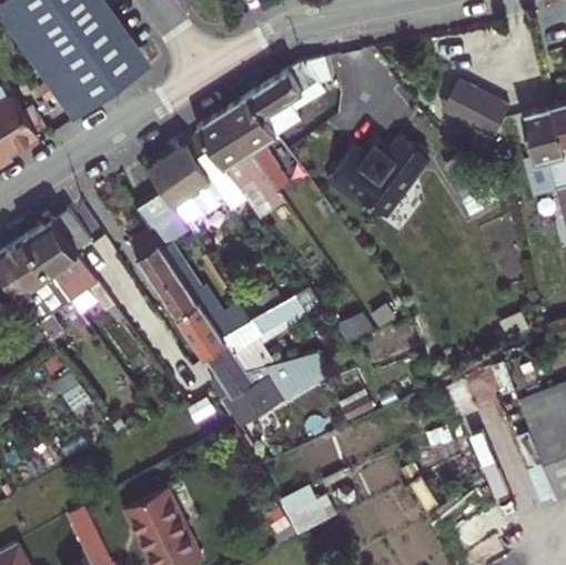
[(0,0),(0,19),(73,121),(134,77),(153,64),(107,0),(0,0)]
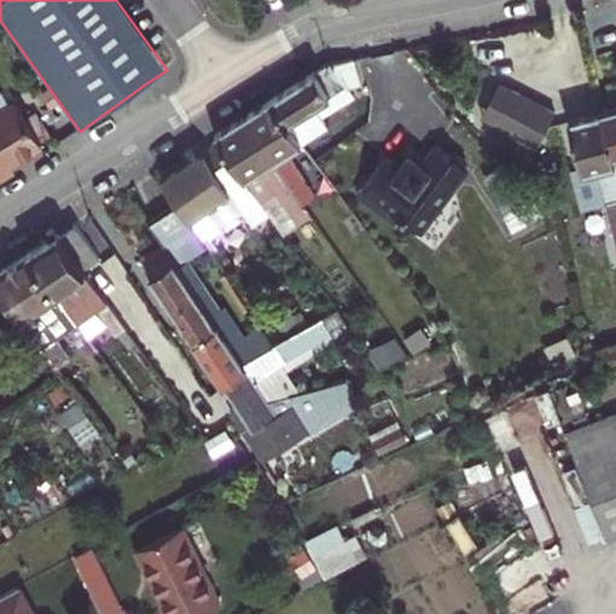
[(406,51),(360,60),(364,74),(389,69),(395,93),(424,72),(406,51)]
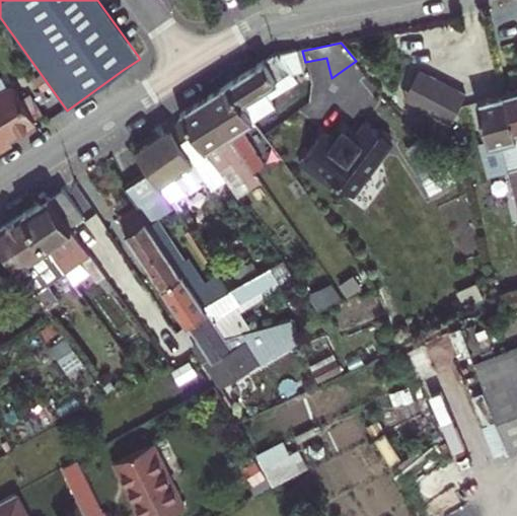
[(274,56),(225,86),(246,116),(251,123),(274,108),(269,100),(289,87),(283,78),(290,74),(300,73),(295,52),(274,56)]
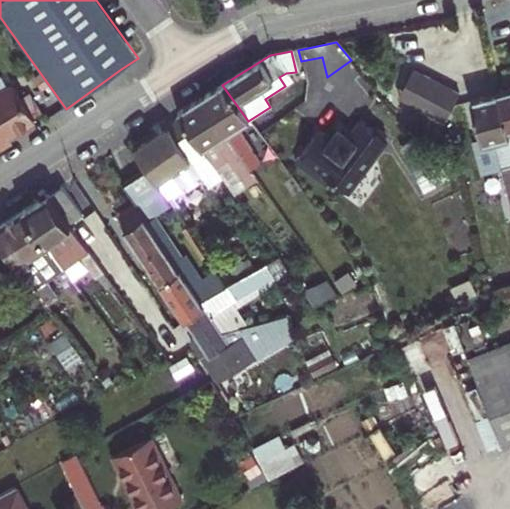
[(402,96),(414,73),(403,67),(391,90),(402,96)]
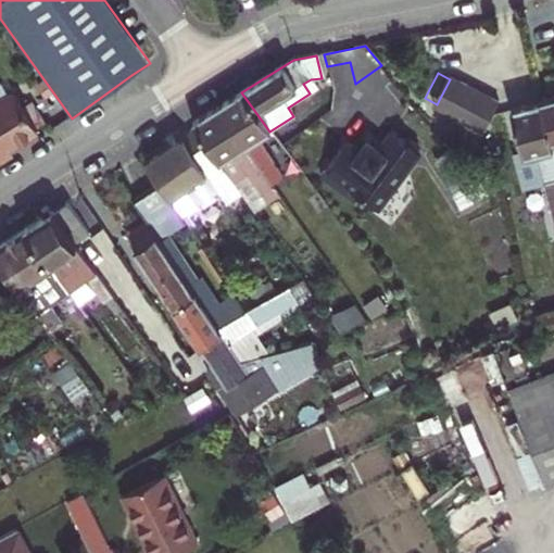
[(498,103),(450,79),(437,104),(435,108),(483,133),(498,103)]
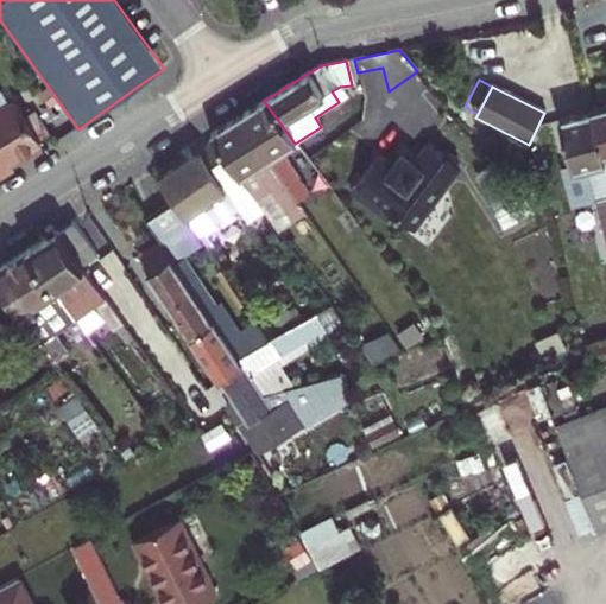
[(0,166),(8,163),(39,146),(14,101),(0,108),(0,166)]
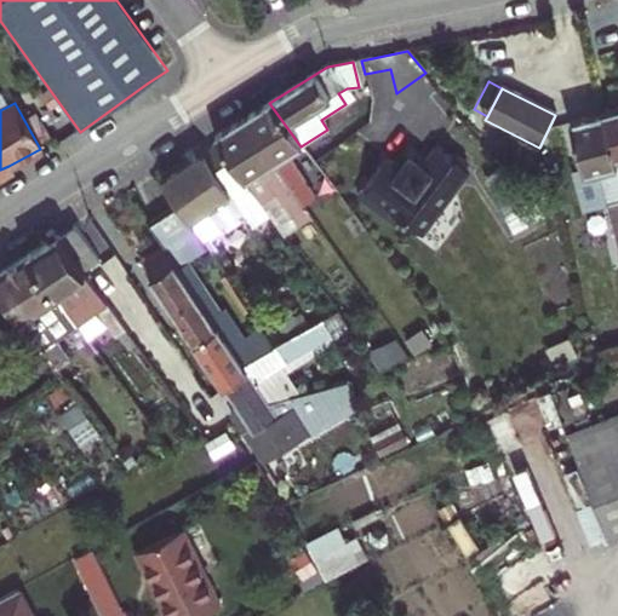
[(269,103),(241,120),(297,201),(310,193),(279,149),(295,138),(269,103)]
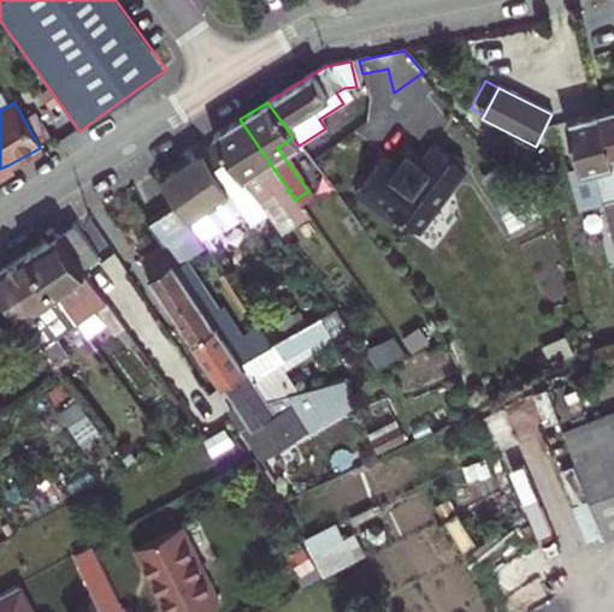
[(613,108),(598,113),(612,166),(613,172),(613,108)]
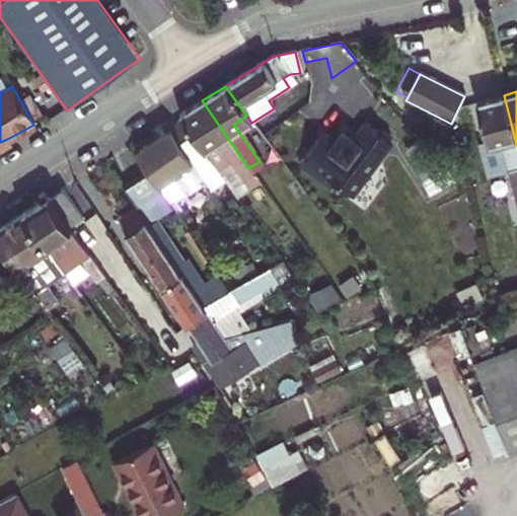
[(516,210),(516,145),(515,140),(504,95),(475,102),(496,175),(507,172),(516,210)]
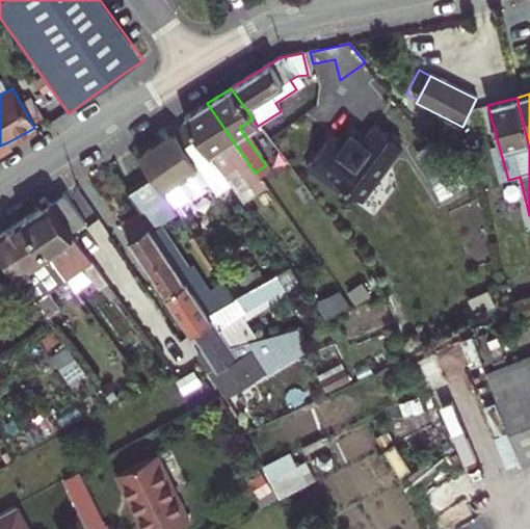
[(235,165),(248,188),(261,180),(255,173),(207,103),(183,118),(187,124),(210,156),(222,174),(235,165)]
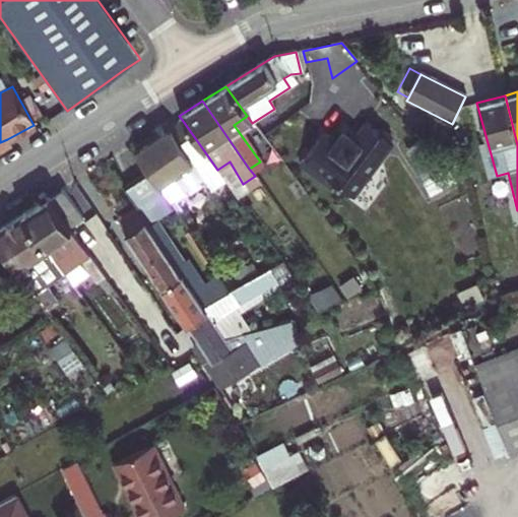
[(321,134),(298,168),(328,191),(354,201),(392,148),(391,131),(370,116),(350,141),(340,135),(335,141),(321,134)]
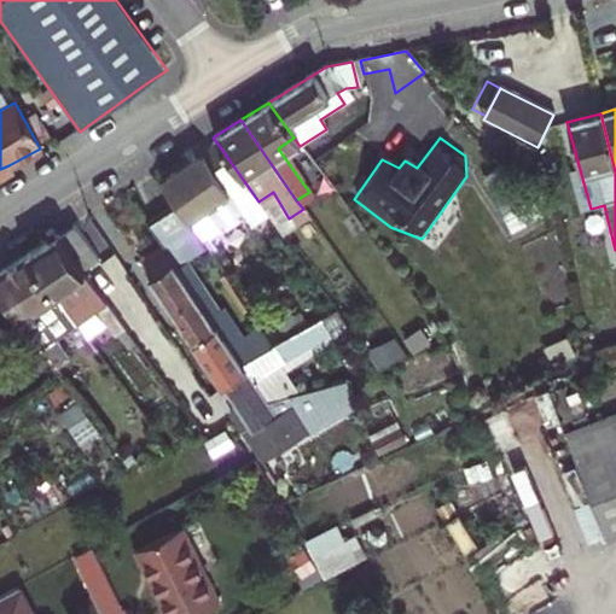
[(244,181),(218,144),(161,183),(176,206),(187,222),(208,209),(219,224),(239,211),(250,227),(268,215),(244,181)]
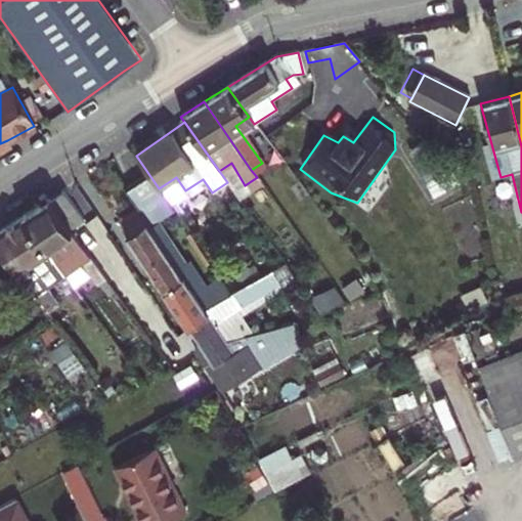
[(7,140),(0,143),(0,152),(10,146),(7,140)]
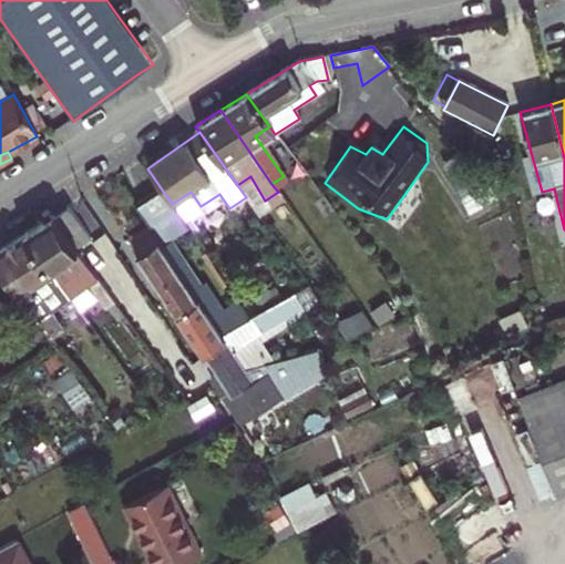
[(168,241),(188,228),(172,204),(162,190),(135,208),(146,226),(153,235),(161,246),(168,241)]
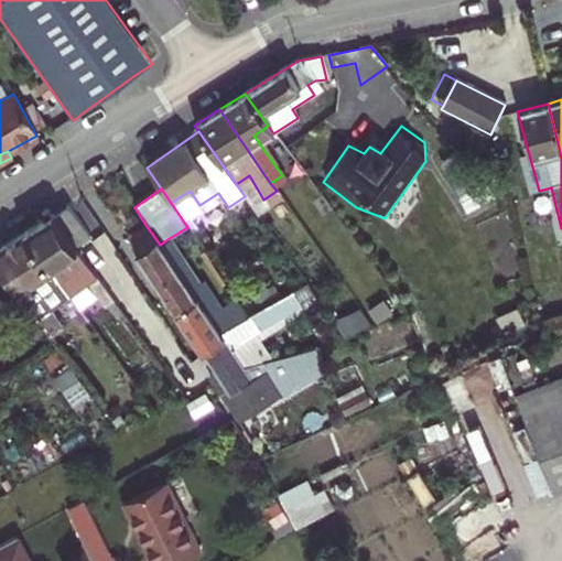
[(89,238),(67,207),(52,217),(75,249),(89,238)]
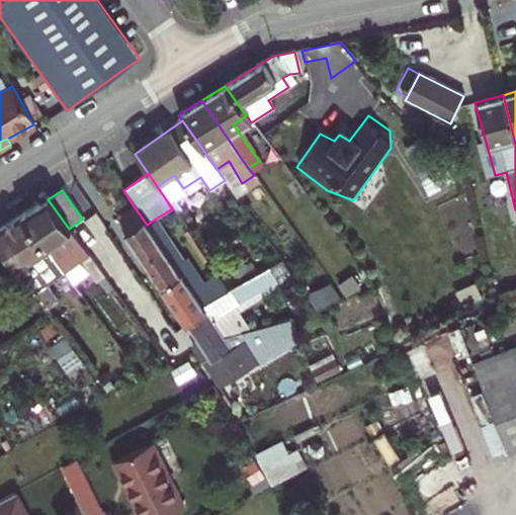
[(71,231),(70,229),(69,229),(48,199),(20,216),(63,273),(71,284),(87,272),(95,283),(98,281),(107,293),(113,289),(70,231),(71,231)]
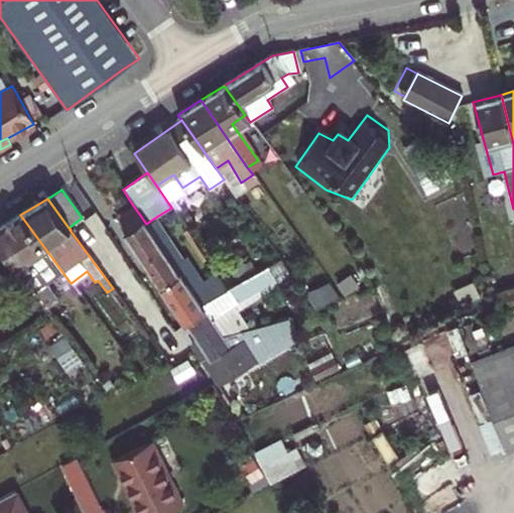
[(133,206),(114,220),(119,228),(139,214),(133,206)]
